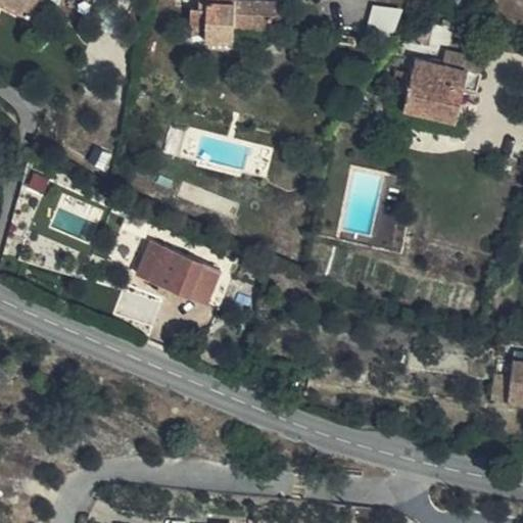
[(31,16),(39,0),(0,0),(0,3),(20,14),(22,12),(31,16)]
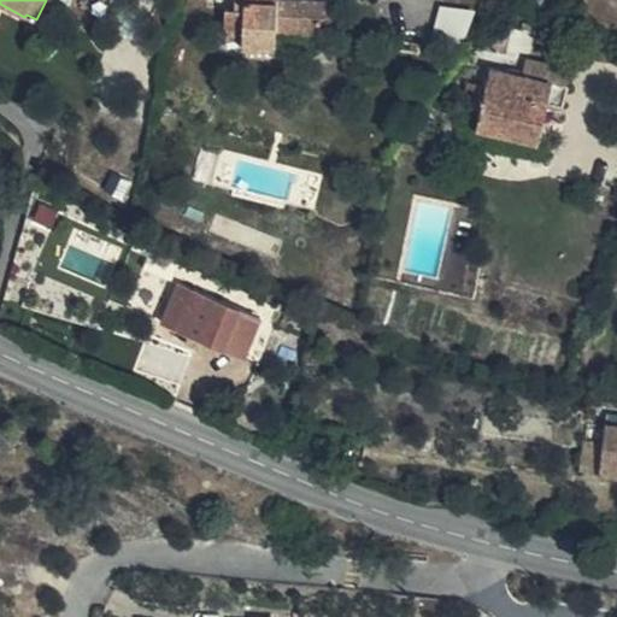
[(244,40),(242,48),(275,51),(276,31),(316,34),(317,29),(336,31),(338,3),(310,0),(235,0),(235,7),(225,7),(223,37),(244,40)]
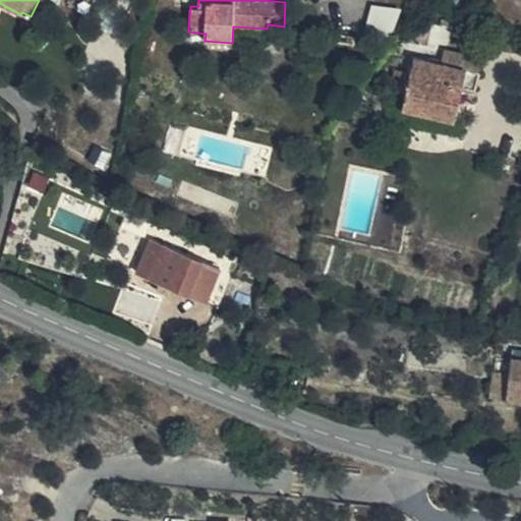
[(394,34),(399,6),(373,1),(367,29),(394,34)]
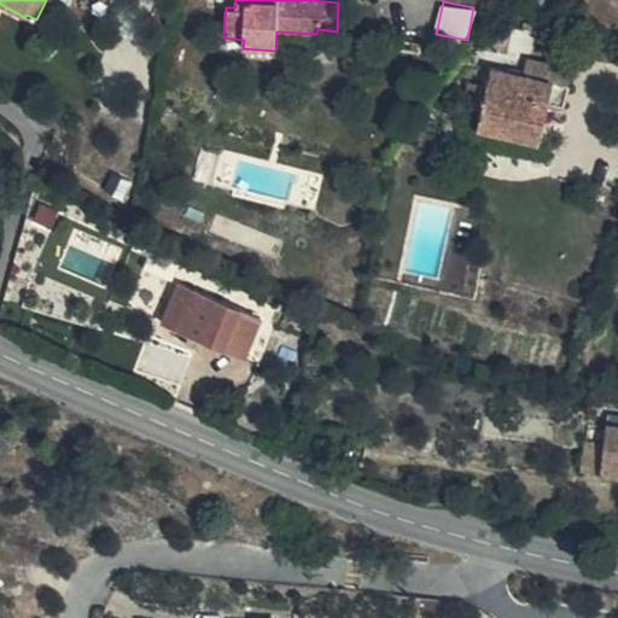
[(523,76),(569,86),(572,68),(526,58),(523,76)]
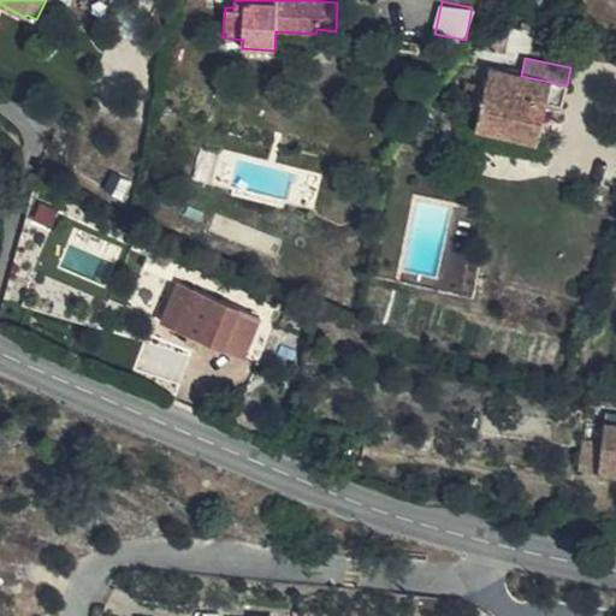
[(475,128),(537,141),(546,106),(562,108),(567,86),(521,76),(490,69),(485,87),(467,83),(463,102),(480,105),(475,128)]
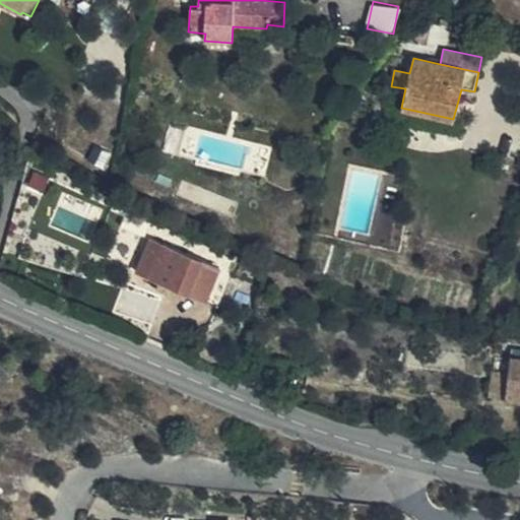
[(387,106),(401,108),(405,88),(391,86),(387,106)]
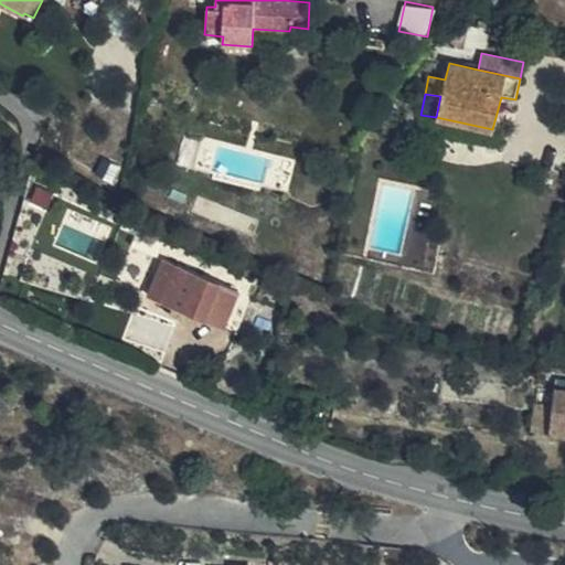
[(48,214),(55,195),(34,188),(27,206),(48,214)]
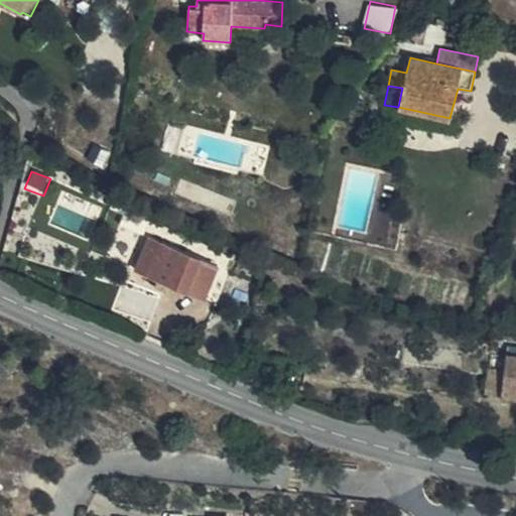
[(230,270),(150,236),(136,270),(216,303),(230,270)]
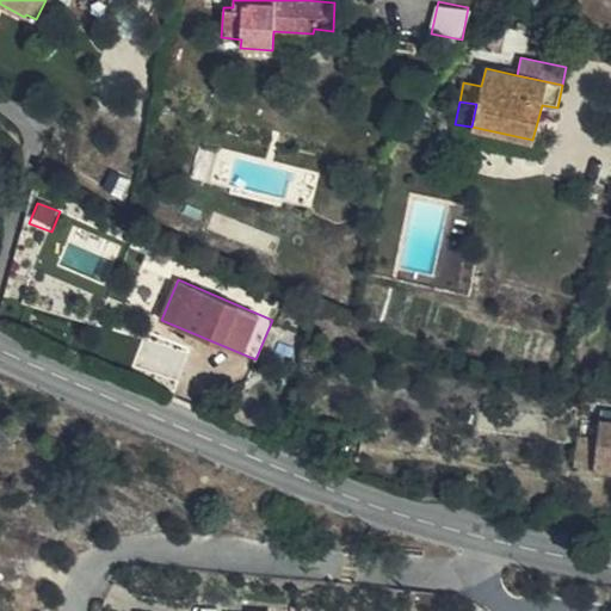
[(576,467),(610,470),(610,413),(600,413),(598,438),(580,436),(576,467)]
